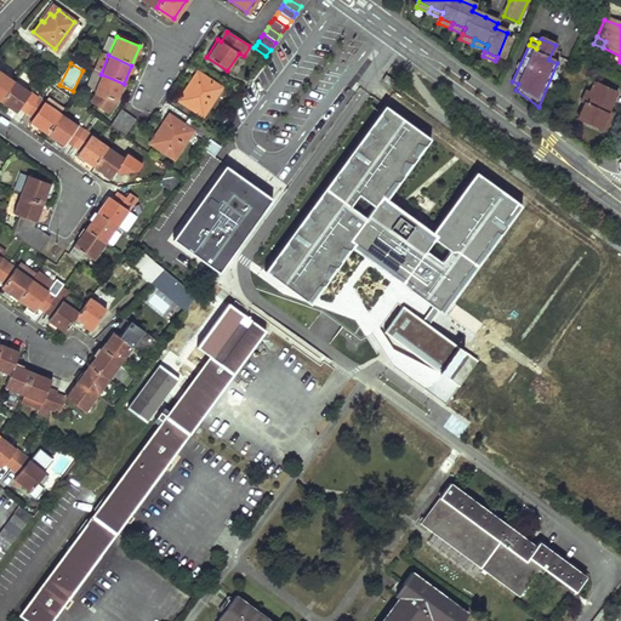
[(0,70),(0,97),(12,79),(0,70)]
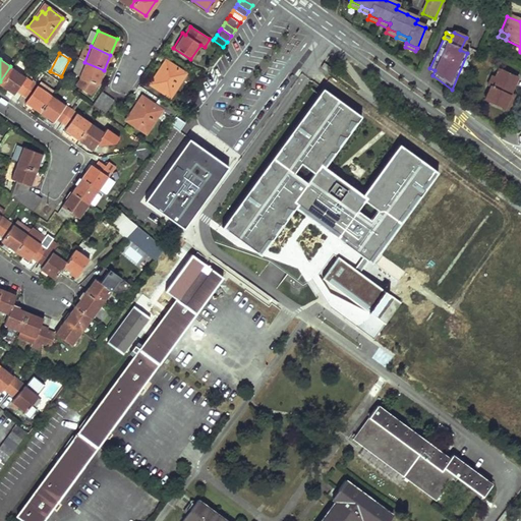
[(77,60),(71,72),(78,75),(78,77),(75,83),(91,94),(97,85),(104,70),(84,62),(83,63),(77,60)]
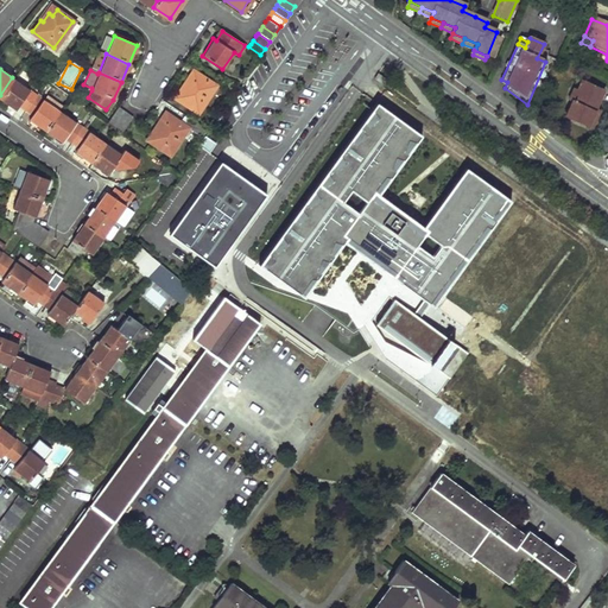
[(378,74),(374,80),(385,87),(390,81),(378,74)]
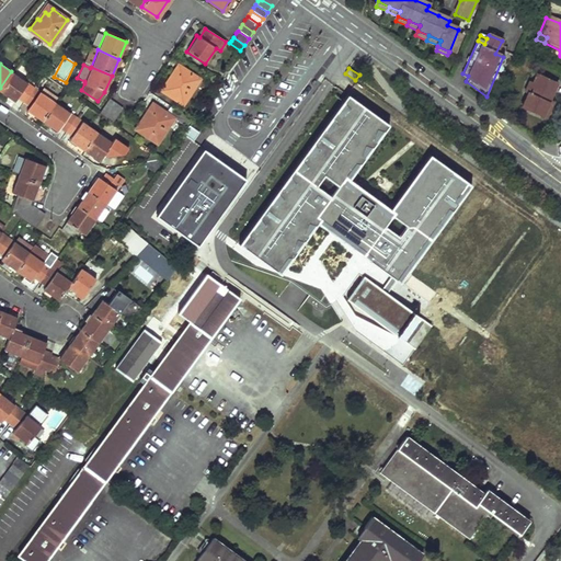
[(168,79),(161,90),(182,104),(198,79),(183,69),(180,75),(175,71),(170,80),(168,79)]
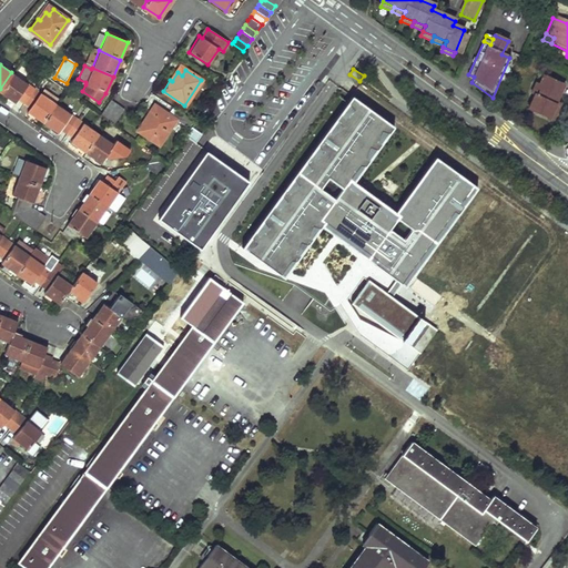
[(11,72),(0,89),(0,92),(13,102),(17,99),(22,103),(33,88),(11,72)]
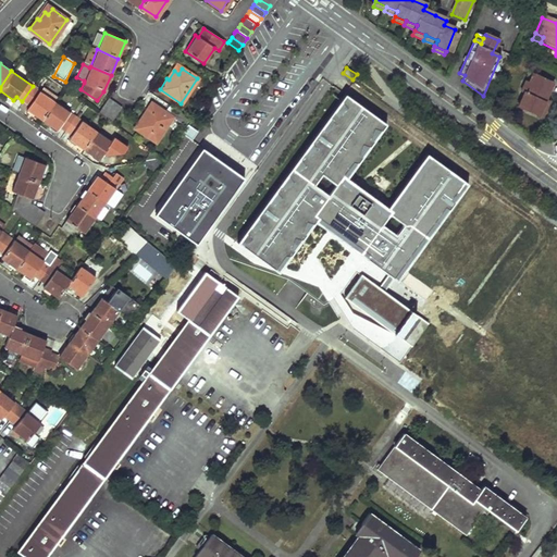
[(525,96),(520,110),(539,119),(546,102),(553,85),(534,77),(530,86),(525,96)]
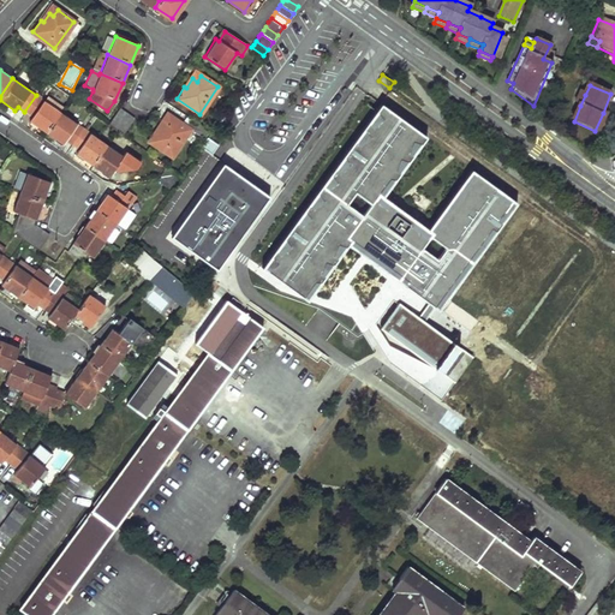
[(36,95),(24,112),(31,117),(28,121),(45,132),(59,112),(36,95)]
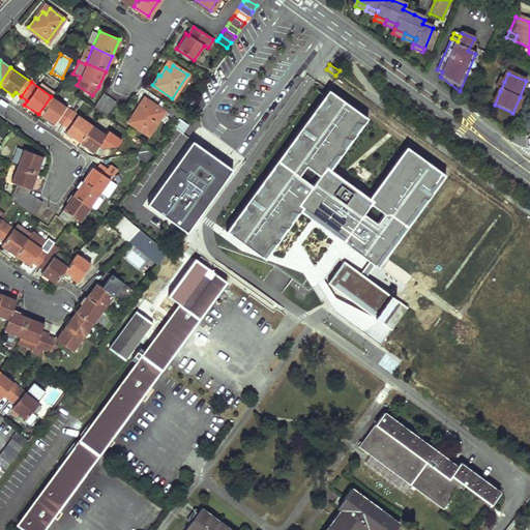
[(367,197),(329,169),(366,117),(328,89),(327,88),(225,230),(264,259),(299,210),(378,266),(445,173),(406,145),(367,197)]
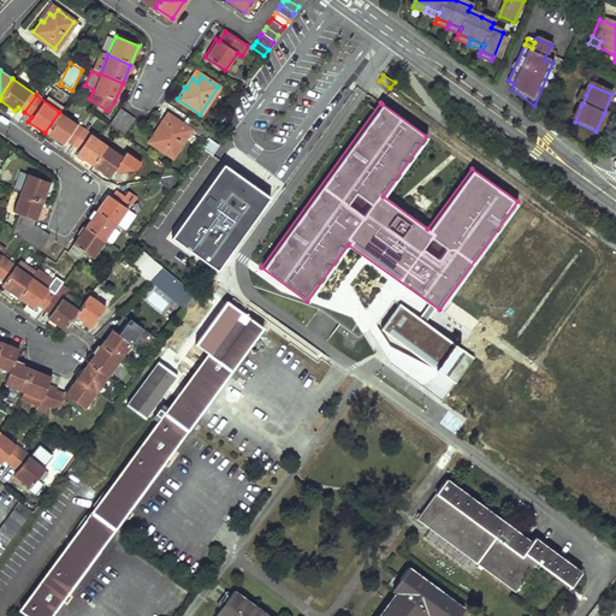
[(119,110),(108,124),(116,129),(126,114),(119,110)]
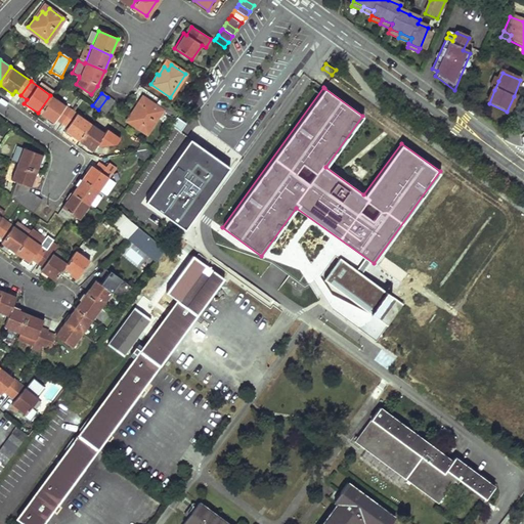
[(50,95),(38,113),(52,123),(55,119),(60,123),(71,108),(50,95)]
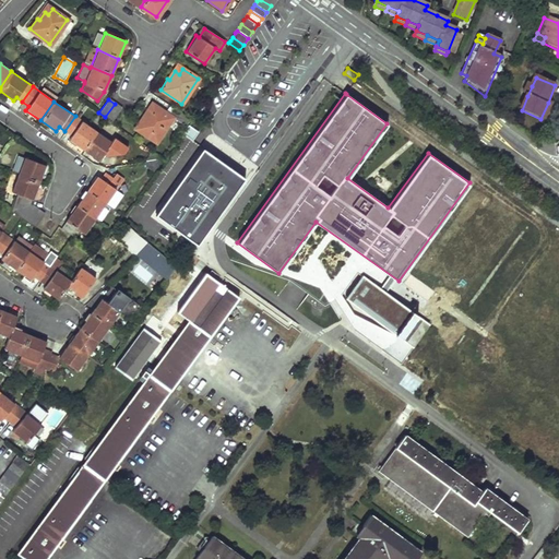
[(540,119),(545,120),(551,104),(548,103),(540,119)]
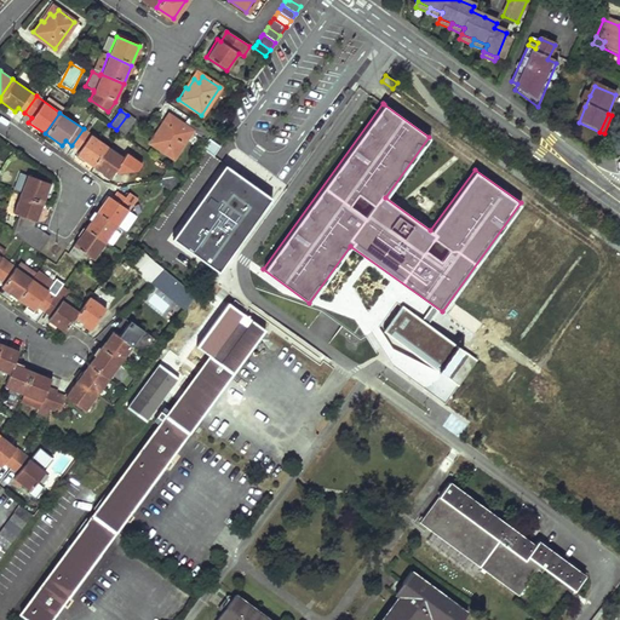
[(127,115),(116,130),(124,135),(135,120),(127,115)]
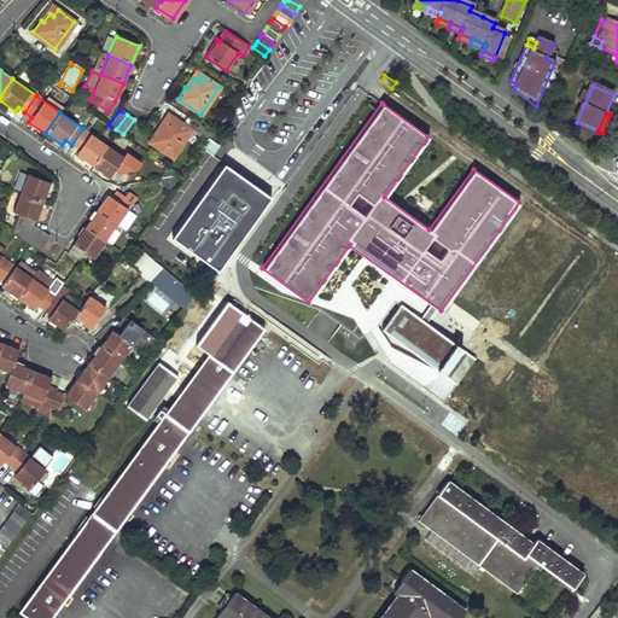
[(157,129),(149,141),(173,157),(191,130),(204,140),(210,132),(191,120),(186,128),(173,120),(170,124),(165,121),(159,132),(157,129)]
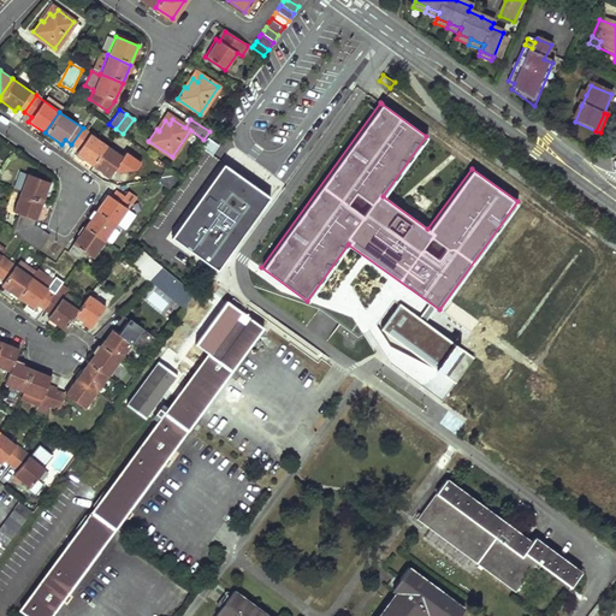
[(83,128),(71,144),(78,149),(75,153),(92,165),(106,144),(83,128)]
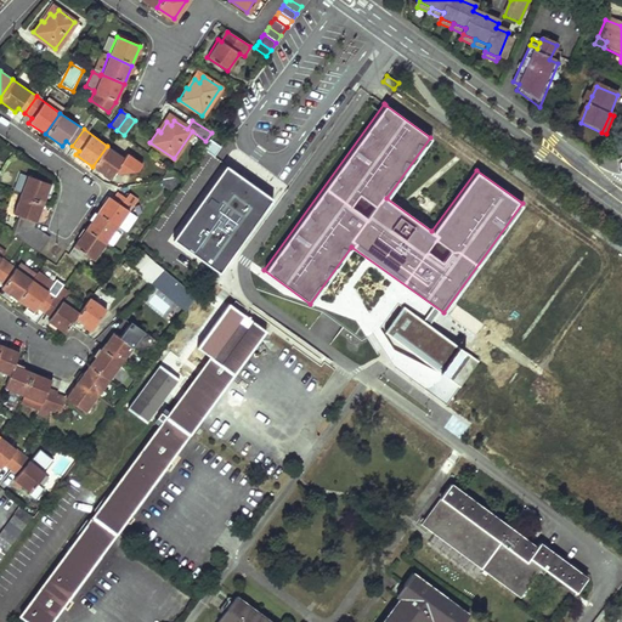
[(215,156),(220,148),(209,140),(203,148),(215,156)]
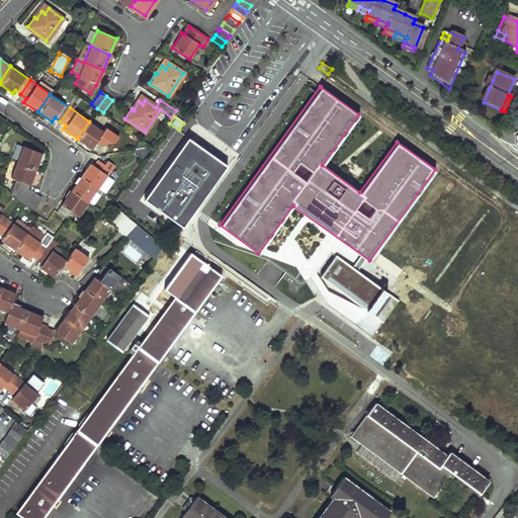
[(89,121),(77,139),(91,149),(94,145),(99,148),(103,142),(108,135),(105,133),(89,121)]
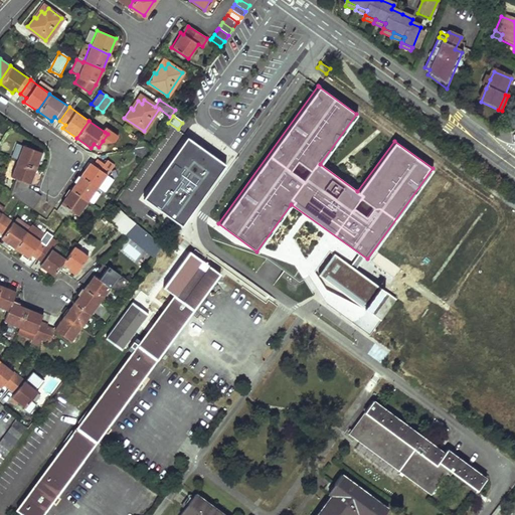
[(115,135),(107,129),(105,132),(108,134),(103,141),(109,145),(115,135)]
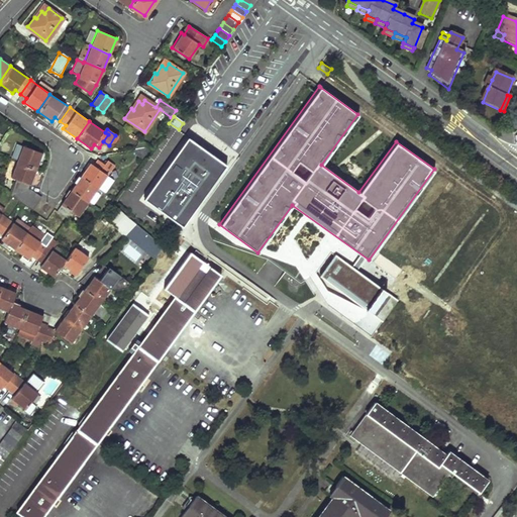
[(182,227),(227,166),(188,137),(143,199),(182,227)]
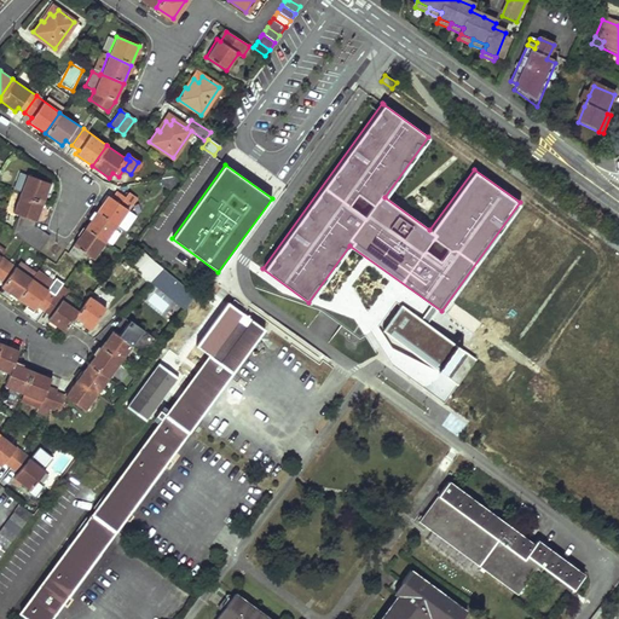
[(166,169),(160,183),(171,187),(178,174),(166,169)]
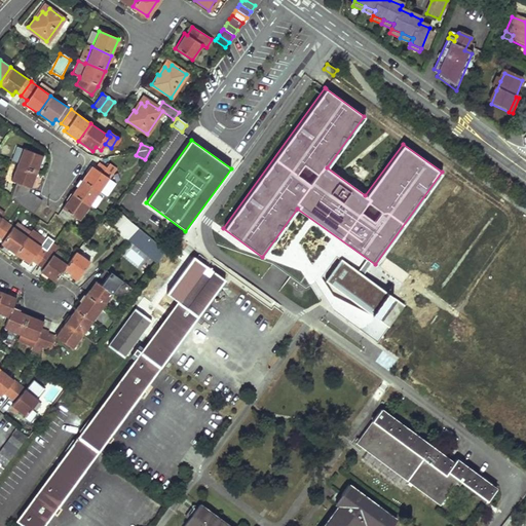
[(22,148),(16,164),(36,172),(41,155),(22,148)]
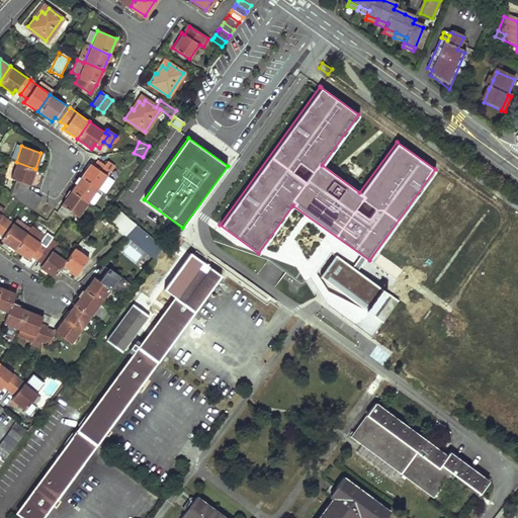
[(89,164),(80,177),(97,189),(98,187),(105,176),(110,169),(97,161),(93,167),(89,164)]
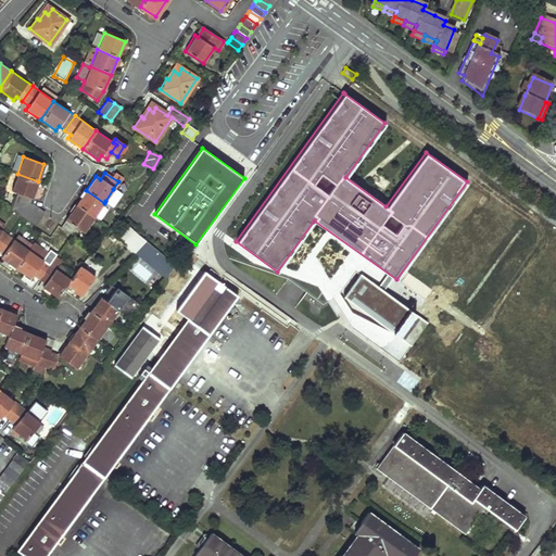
[(17,174),(11,190),(16,192),(11,209),(29,203),(38,181),(17,174)]
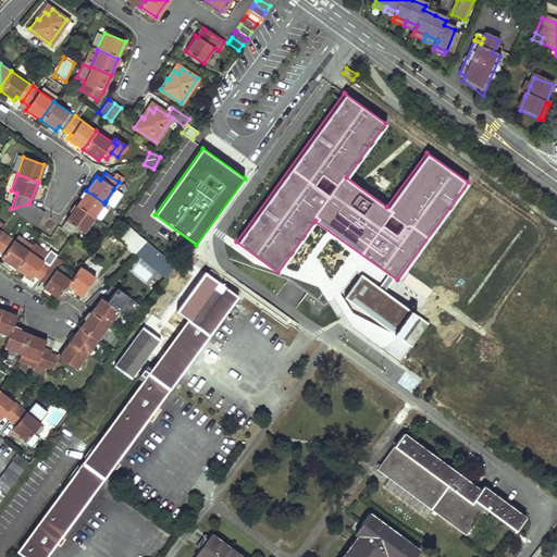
[(120,195),(113,189),(106,201),(112,207),(120,195)]
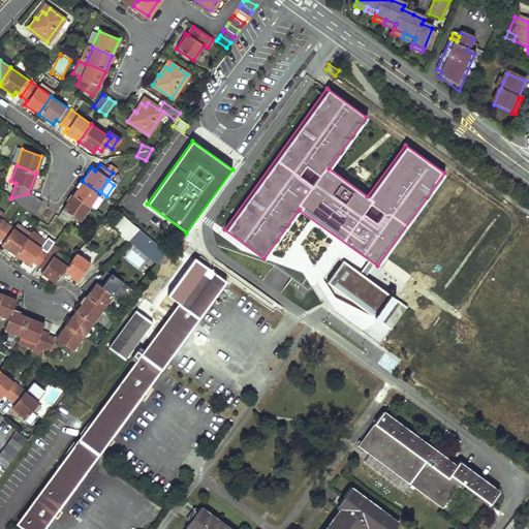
[(82,181),(71,195),(90,207),(99,193),(82,181)]
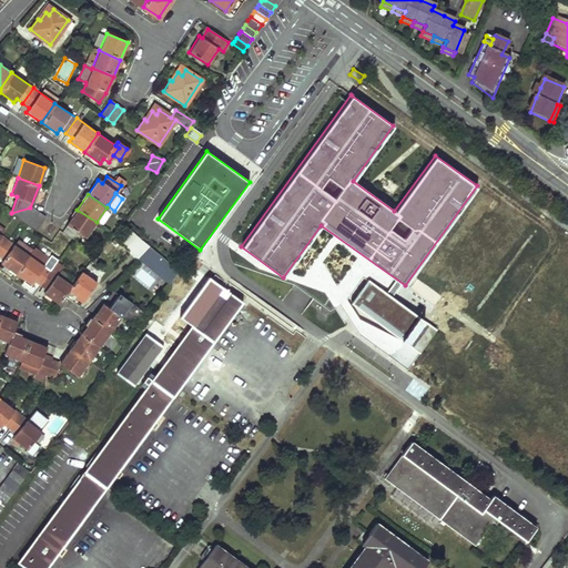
[(30,208),(11,213),(28,225),(37,212),(30,208)]
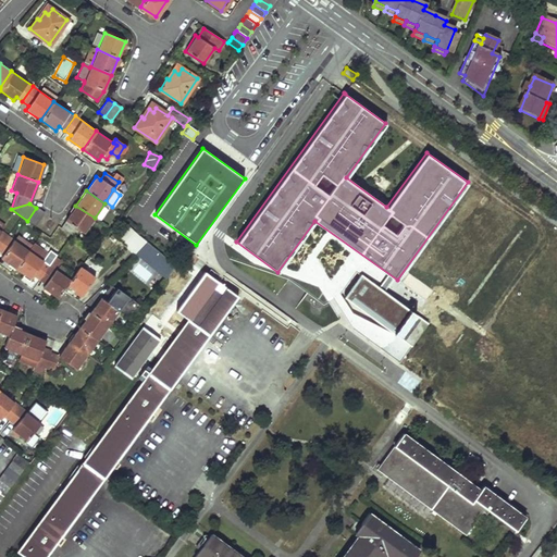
[(75,206),(61,227),(73,235),(77,229),(84,233),(95,218),(75,206)]
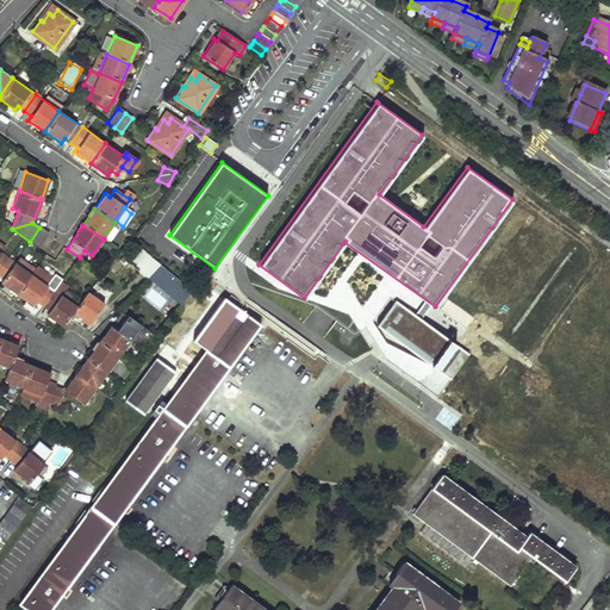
[(39,228),(30,242),(37,247),(47,232),(39,228)]
